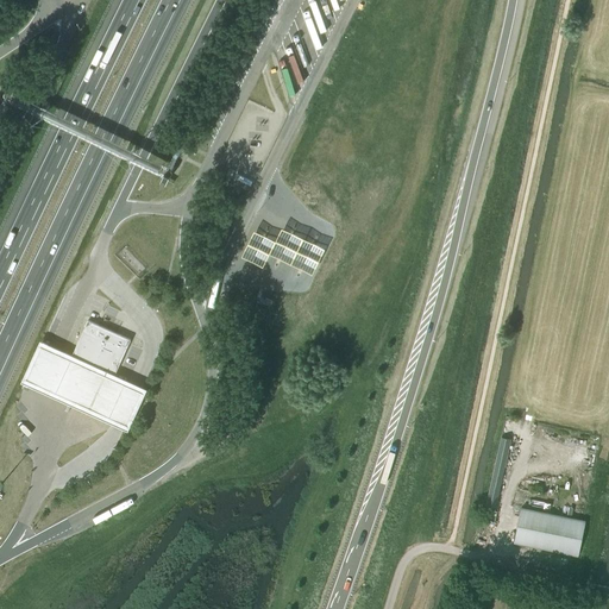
[(276,243),(270,255),(292,265),(303,240),(282,230),(276,243)]
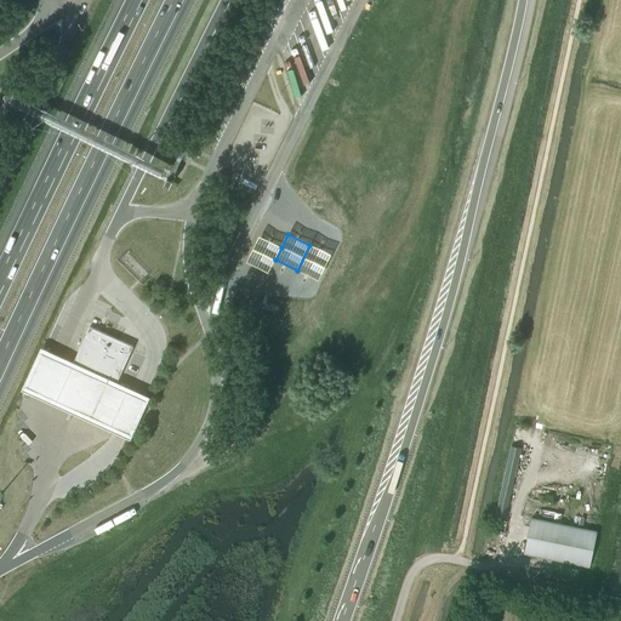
[(260,237),(246,262),(257,268),(268,273),(275,260),(281,248),(269,241),(260,237)]
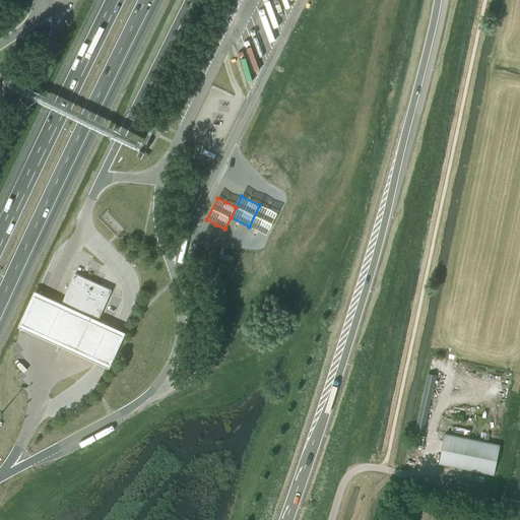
[(112,290),(75,273),(60,306),(96,322),(112,290)]
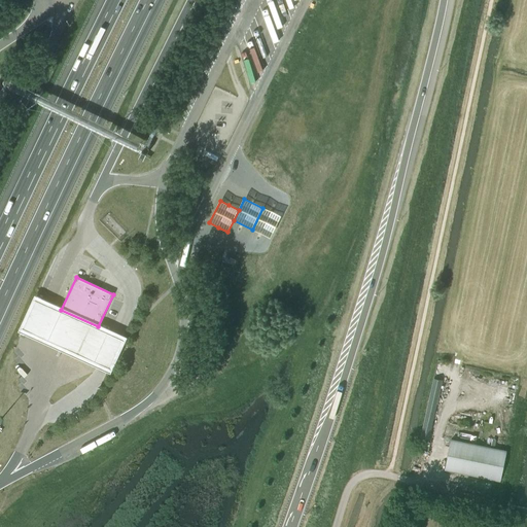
[(113,371),(129,338),(40,296),(25,330),(113,371)]
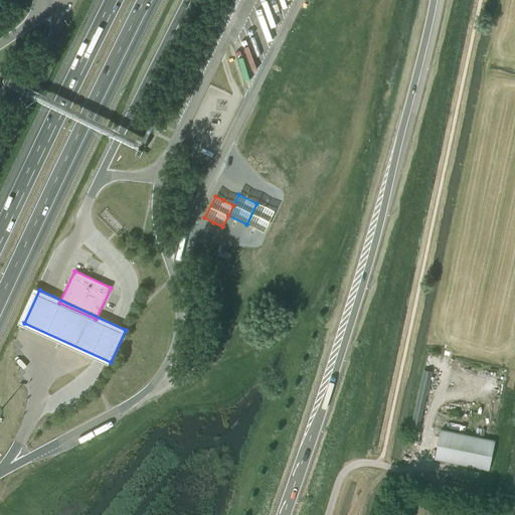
[(496,441),(442,430),(436,460),(490,471),(496,441)]
